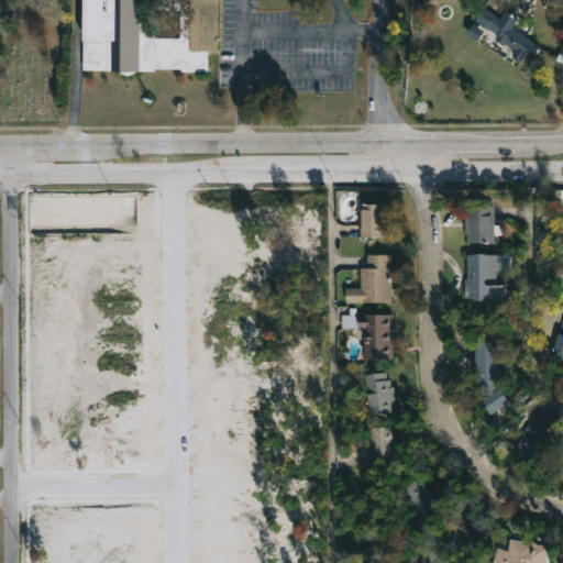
[(216,0),(216,50),(207,51),(207,70),(181,70),(181,67),(179,66),(152,66),(151,70),(80,69),(81,40),(79,40),(79,0),(216,0)]
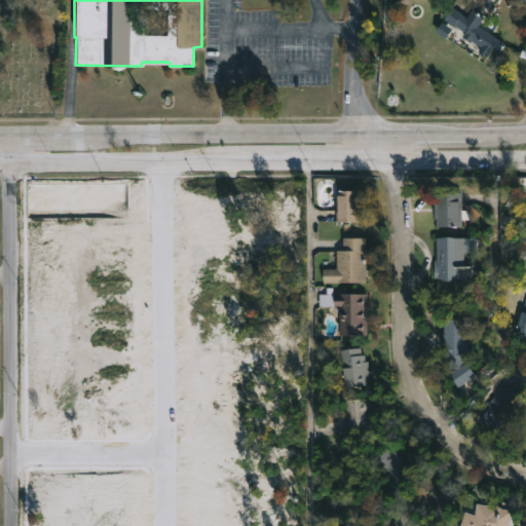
[(461,13),(465,16),(472,7),(484,15),(478,25),(503,42),(497,52),(492,48),(486,58),(477,50),(480,46),(461,36),(463,32),(444,19),(452,6),(461,13)]
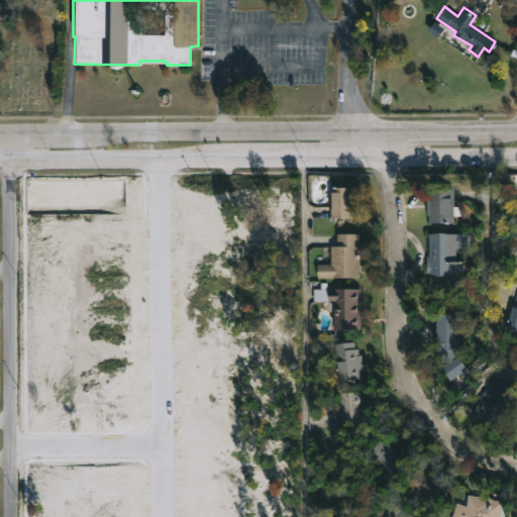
[(438,38),(444,28),(434,21),(428,31),(438,38)]
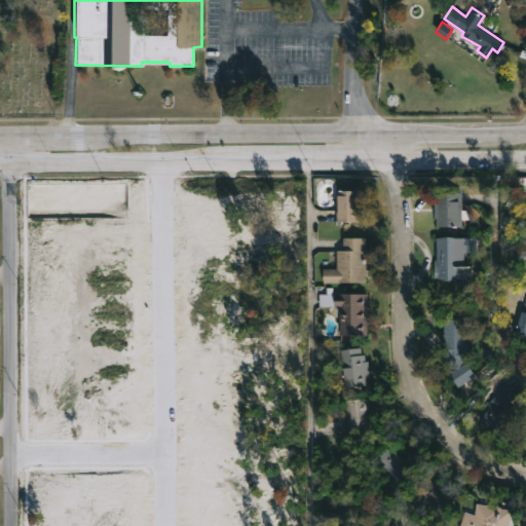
[(359,190),(359,221),(349,221),(348,230),(340,230),(340,221),(335,221),(335,210),(327,210),(328,199),(335,199),(335,189),(359,190)]
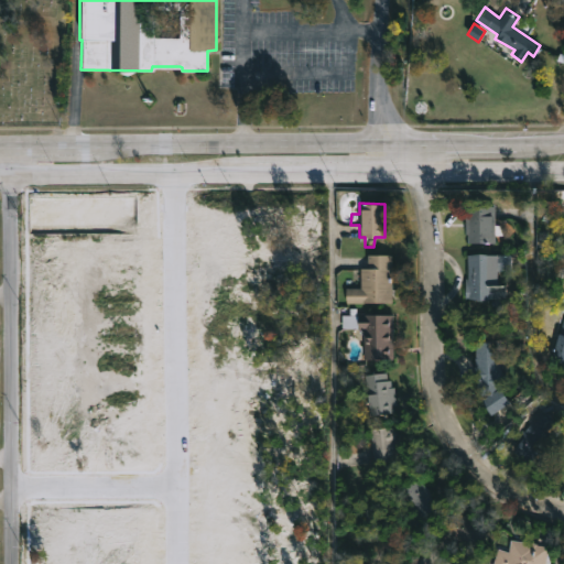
[(494,219),(494,225),(501,225),(501,235),(494,235),(494,243),(467,243),(467,235),(465,235),(465,216),(468,216),(468,206),(494,206),(494,219)]
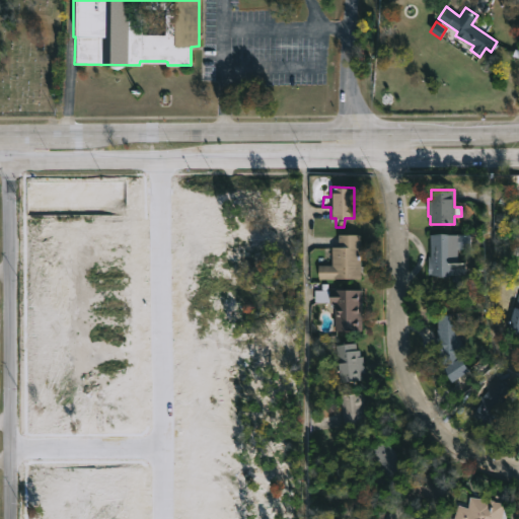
[(456,248),(456,263),(463,263),(463,276),(425,275),(426,267),(428,267),(429,233),(469,234),(469,248),(456,248)]
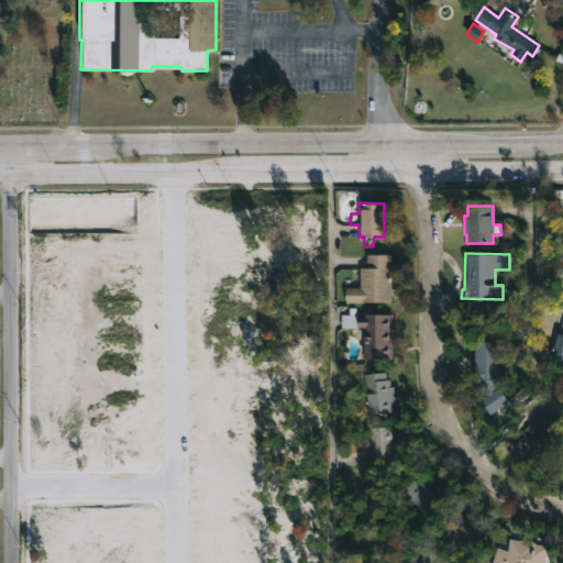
[(390,255),(389,302),(343,302),(343,288),(359,288),(359,267),(365,268),(366,254),(390,255)]
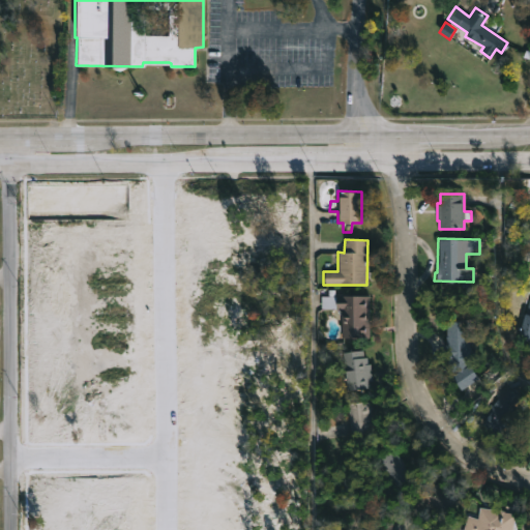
[(335,289),(335,296),(367,295),(369,339),(341,337),(341,310),(335,310),(335,308),(319,308),(319,295),(326,295),(326,289),(335,289)]
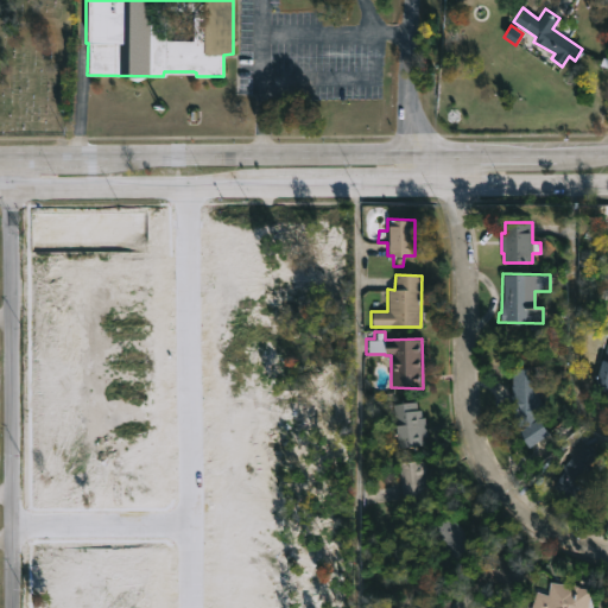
[(607,391),(593,387),(606,343),(607,343),(607,391)]
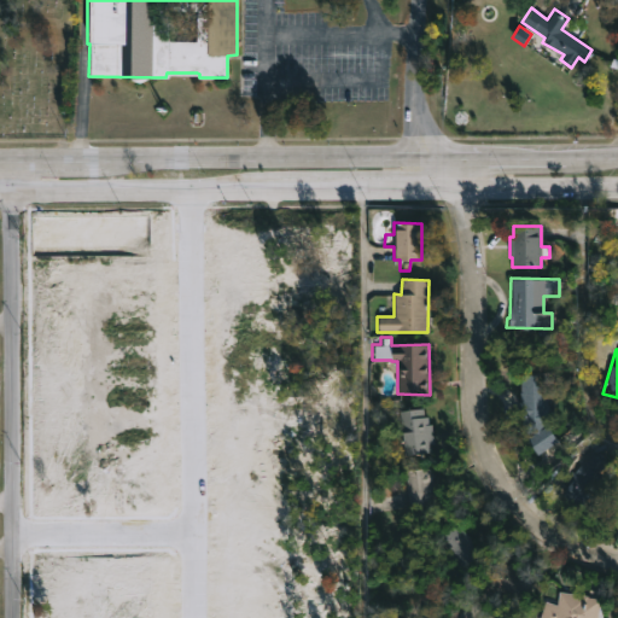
[(544,375),(544,426),(557,442),(536,455),(524,439),(517,435),(517,400),(516,400),(514,392),(519,392),(519,375),(544,375)]
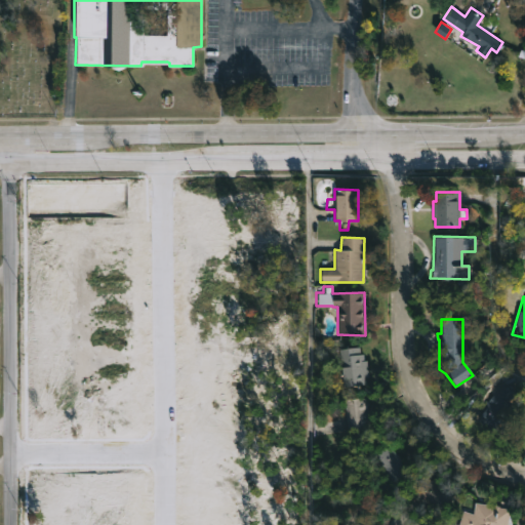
[(359,347),(359,354),(362,353),(363,360),(366,360),(368,384),(342,387),(337,349),(359,347)]
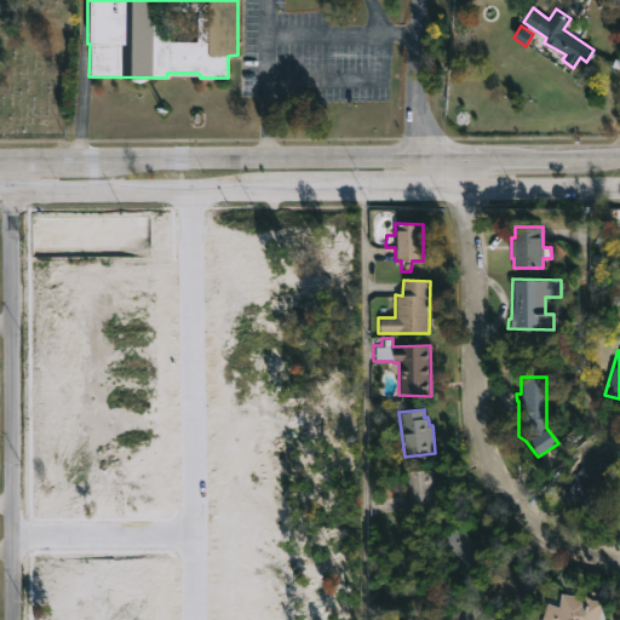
[(604,461),(615,469),(595,495),(604,503),(595,516),(564,493),(585,464),(590,468),(598,457),(604,461)]
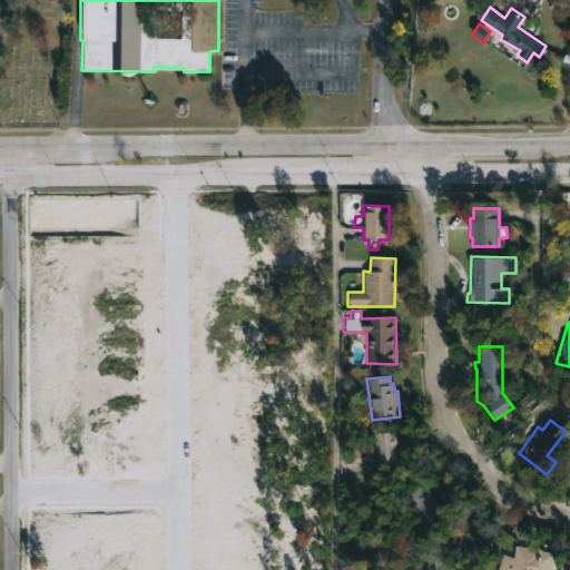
[(402,464),(379,468),(374,433),(399,431),(402,464)]
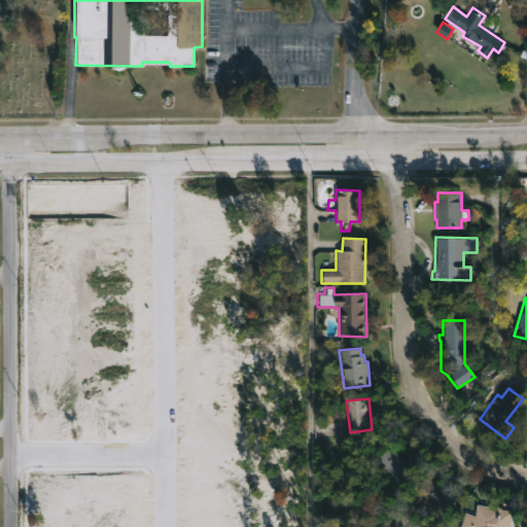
[(408,470),(391,485),(371,460),(388,447),(408,470)]
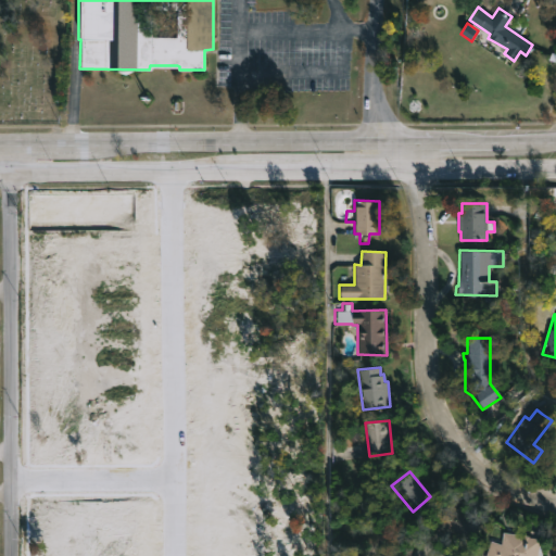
[(483,516),(471,539),(439,522),(451,500),(483,516)]
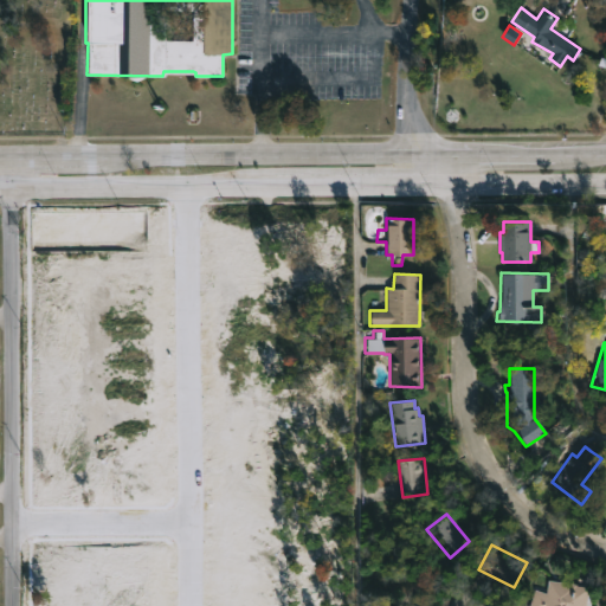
[(586,585),(584,605),(527,605),(534,587),(546,591),(547,578),(575,580),(575,582),(586,584),(586,585)]
